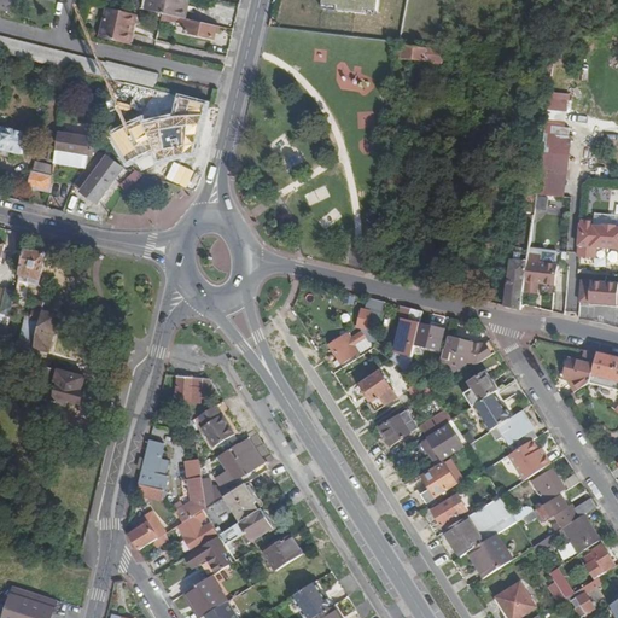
[(188,7),(190,0),(150,0),(147,12),(163,15),(182,19),(185,7),(188,7)]
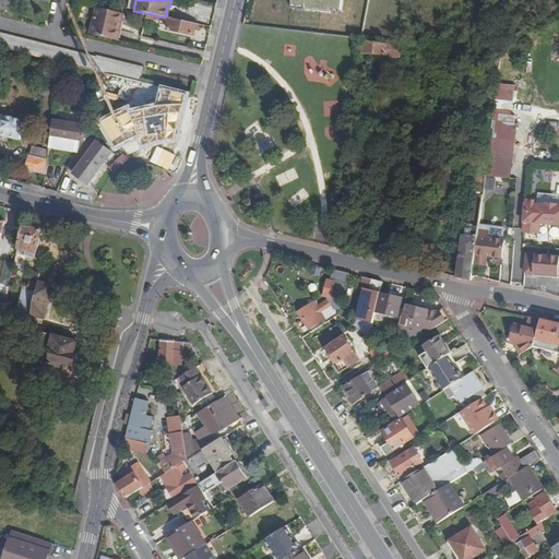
[(97,8),(91,35),(116,42),(119,31),(116,30),(120,13),(97,8)]
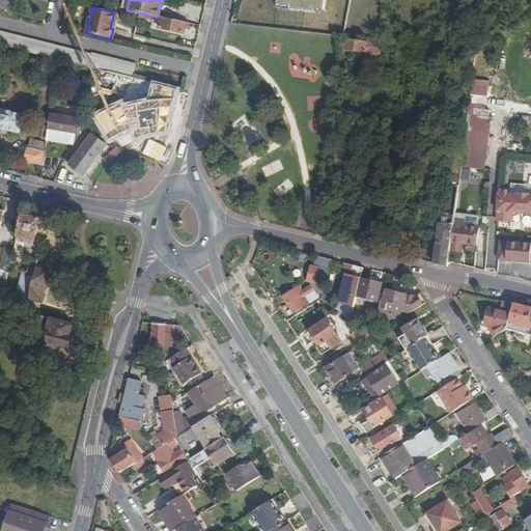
[(188,29),(190,24),(157,17),(156,21),(160,22),(158,29),(185,34),(186,29),(188,29)]
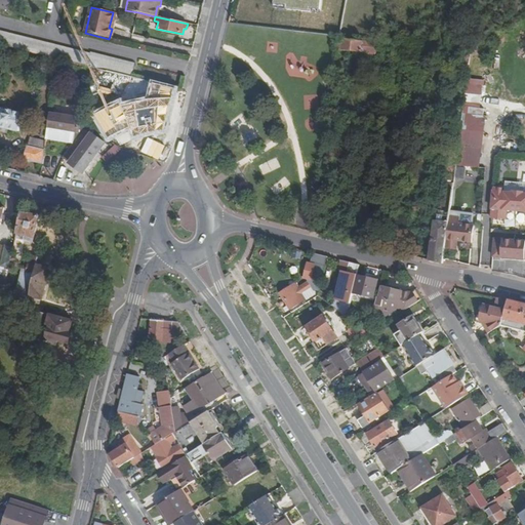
[(50,57),(59,59),(92,68),(96,69),(131,78),(134,65),(90,53),(90,55),(58,47),(0,32),(0,44),(8,46),(50,57)]
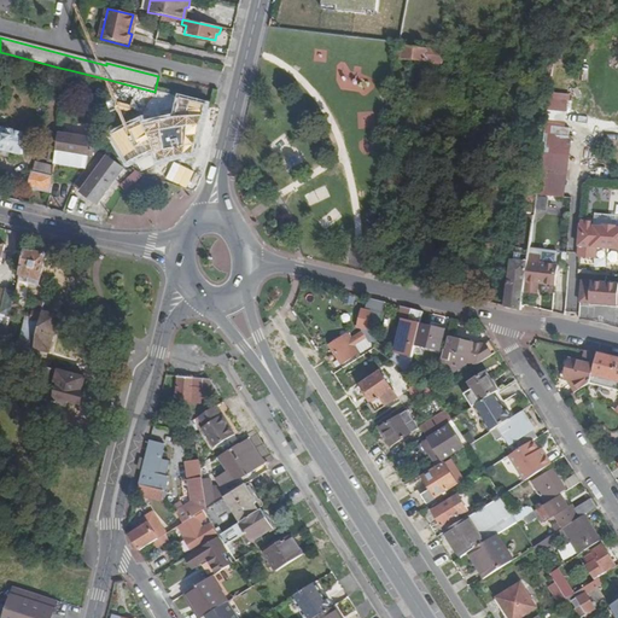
[(442,68),(444,51),(402,46),(401,59),(435,63),(435,66),(442,68)]
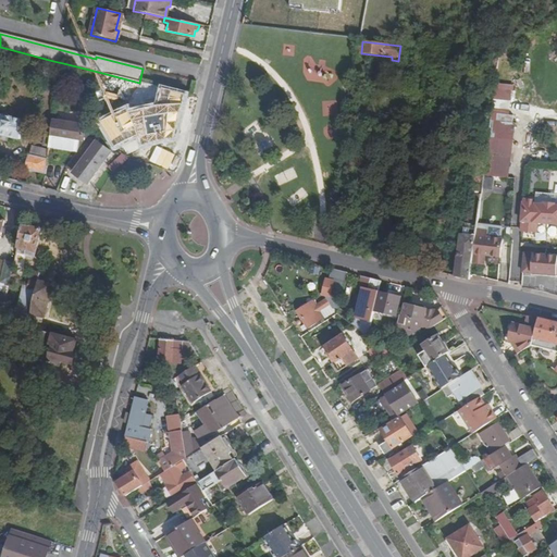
[(421,47),(403,45),(401,53),(420,56),(421,47)]
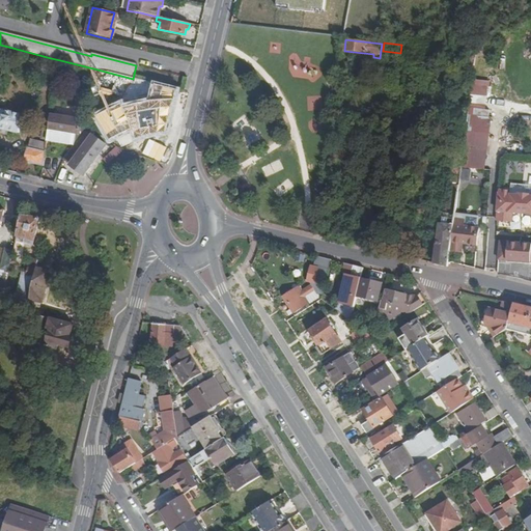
[(426,52),(415,50),(413,61),(425,62),(426,52)]
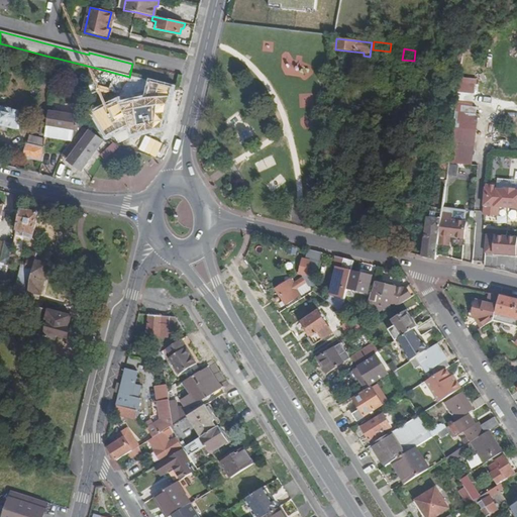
[(47,67),(57,69),(59,59),(49,57),(47,67)]
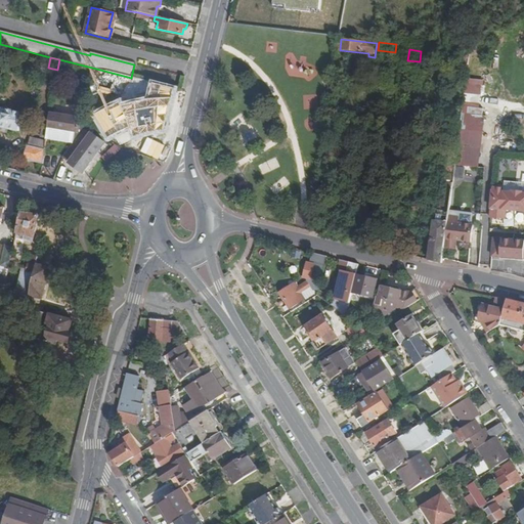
[(158,84),(131,78),(96,69),(90,93),(100,96),(99,100),(95,119),(138,129),(141,119),(148,121),(158,84)]
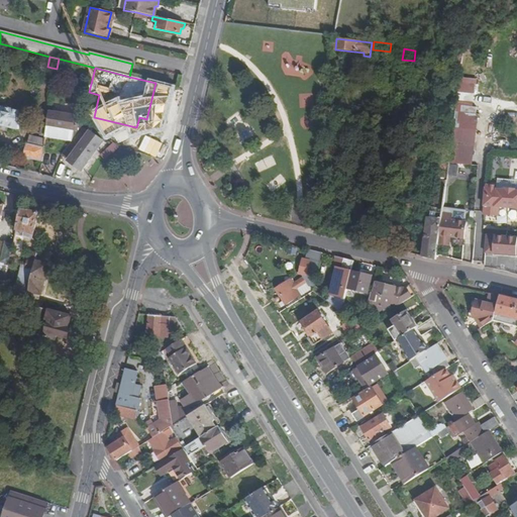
[(166,85),(156,83),(146,119),(156,122),(166,85)]
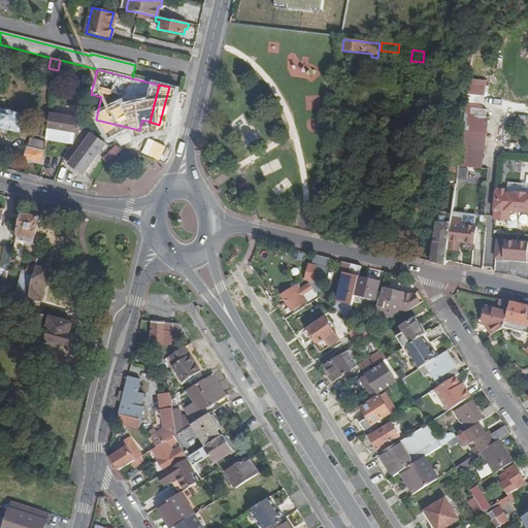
[(95,100),(90,122),(91,123),(95,124),(96,120),(100,101),(95,100)]
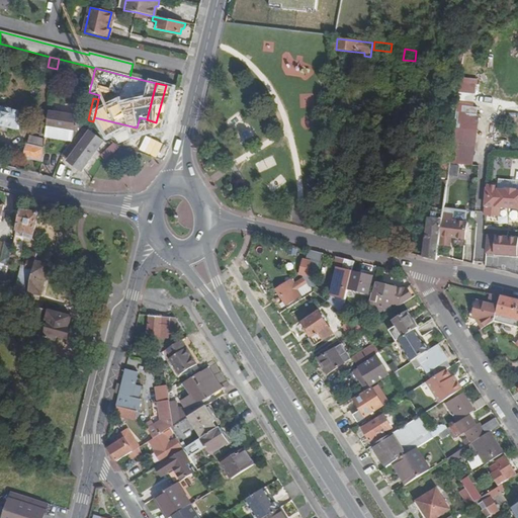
[(0,107),(0,124),(17,128),(21,112),(0,107)]
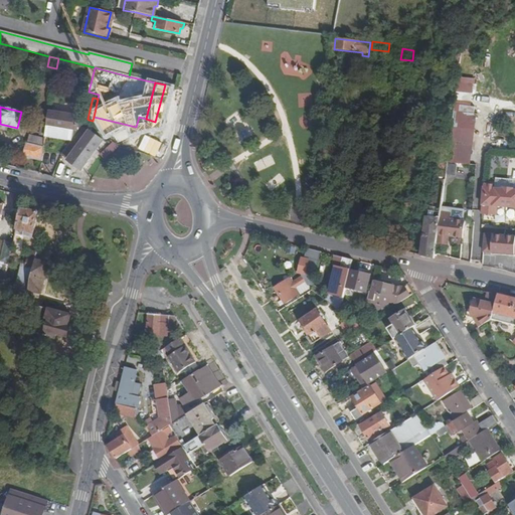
[(448,161),(471,164),(477,114),(455,111),(448,161)]
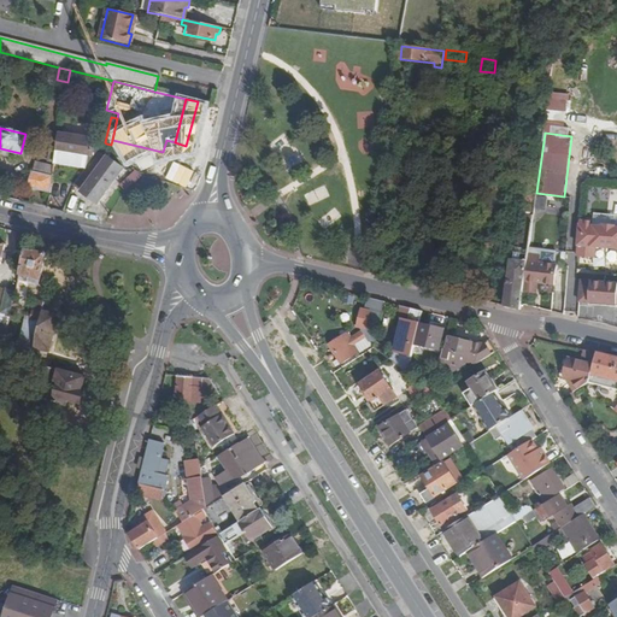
[(59,134),(56,163),(87,168),(88,156),(97,157),(99,153),(106,144),(105,142),(99,141),(95,140),(59,134)]
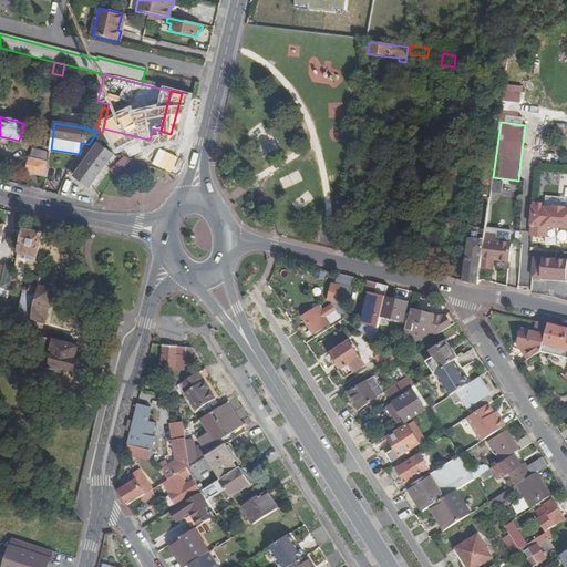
[(91,141),(100,146),(102,133),(98,132),(91,141)]
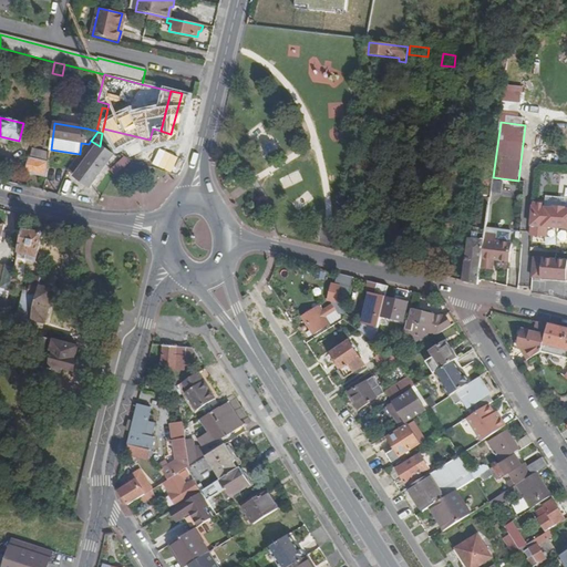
[(89,144),(69,169),(90,185),(112,156),(100,146),(91,141),(89,144)]
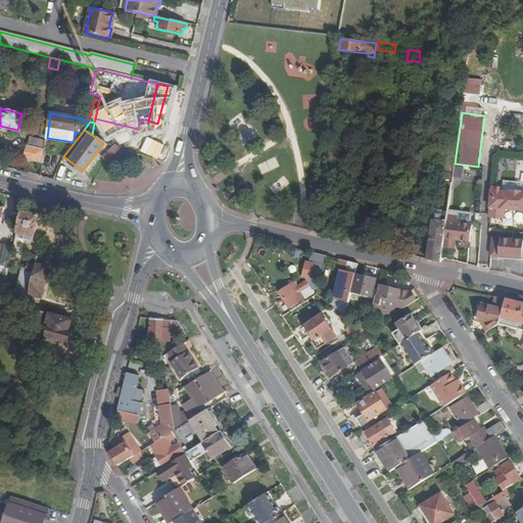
[(117,141),(101,155),(107,161),(124,147),(117,141)]
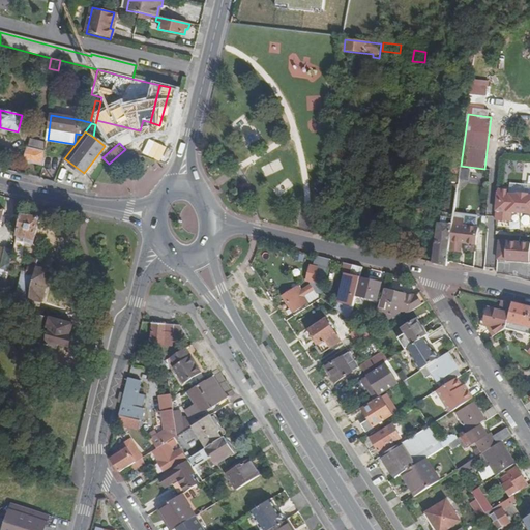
[(43,165),(46,152),(28,148),(25,160),(43,165)]
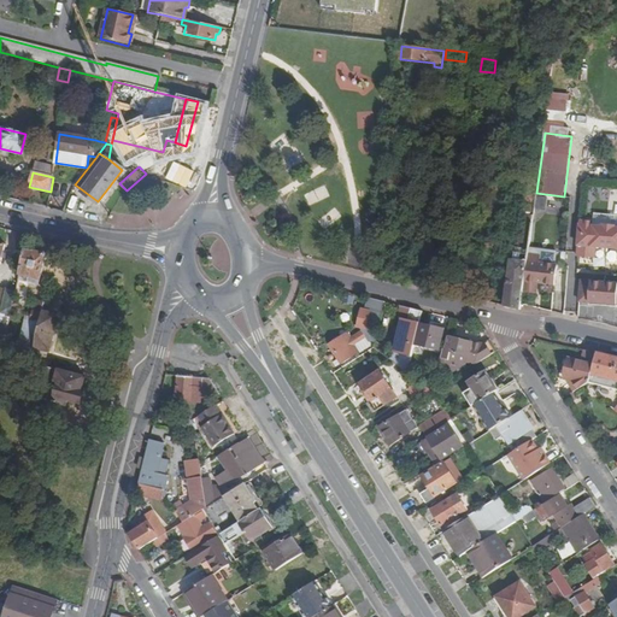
[(538,195),(536,207),(547,210),(548,197),(538,195)]
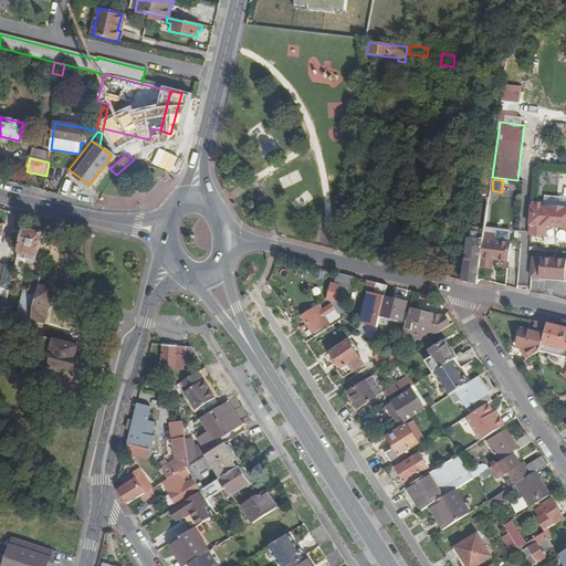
[(307,191),(300,197),(305,205),(314,198),(307,191)]
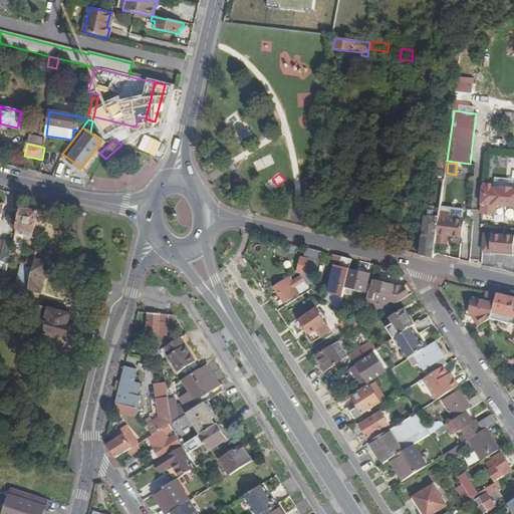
[(484,184),(481,213),(492,214),(493,205),(497,206),(513,207),(513,189),(494,188),(495,185),(484,184)]
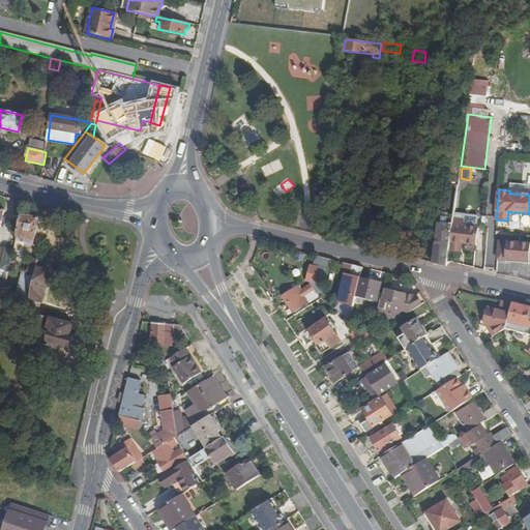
[(22,218),(20,227),(18,236),(34,240),(39,218),(23,214),(22,218)]
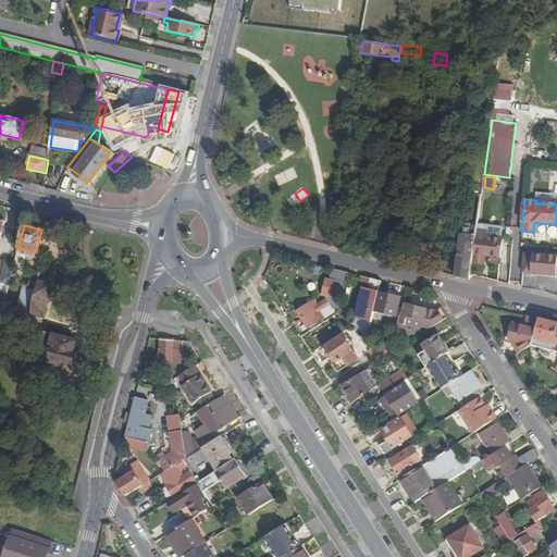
[(12,236),(21,238),(23,230),(15,227),(12,236)]
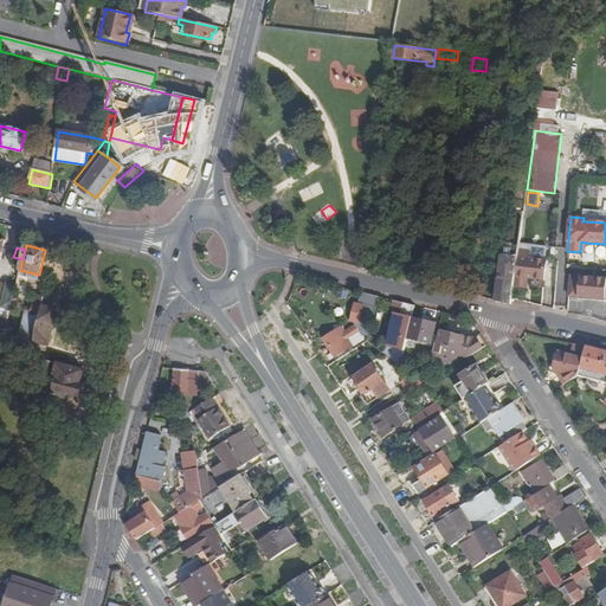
[(529,251),(517,250),(516,257),(513,287),(527,288),(528,277),(528,275),(532,275),(532,277),(543,279),(546,259),(529,257),(529,251)]
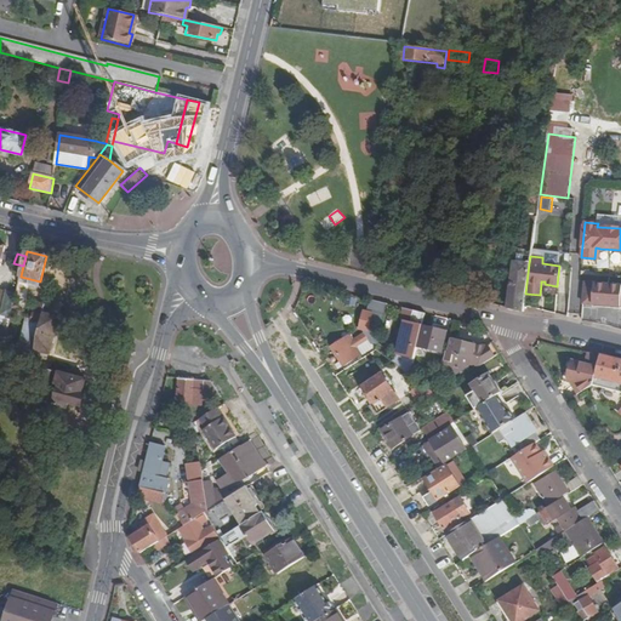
[(525,294),(529,263),(514,262),(508,308),(523,312),(525,294)]
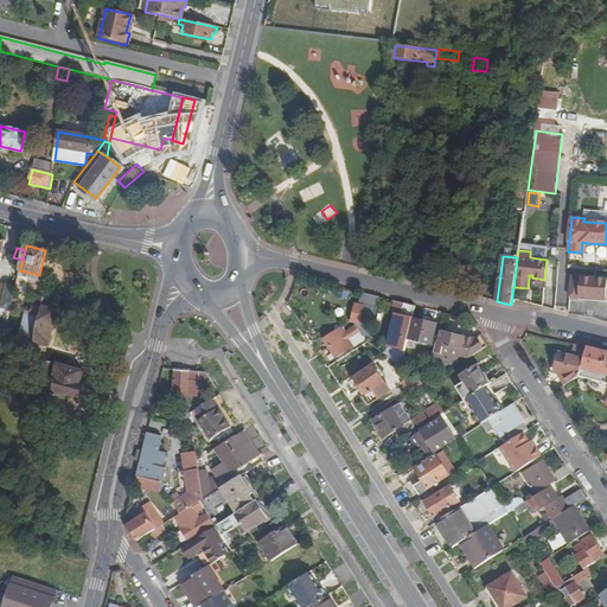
[(606,278),(572,275),(570,296),(580,298),(580,300),(587,300),(587,298),(600,299),(600,301),(606,301),(606,278)]
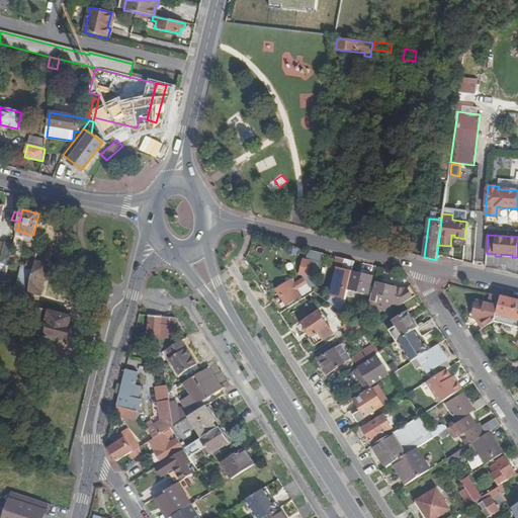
[(0,307),(14,245),(5,243),(0,266),(0,307)]
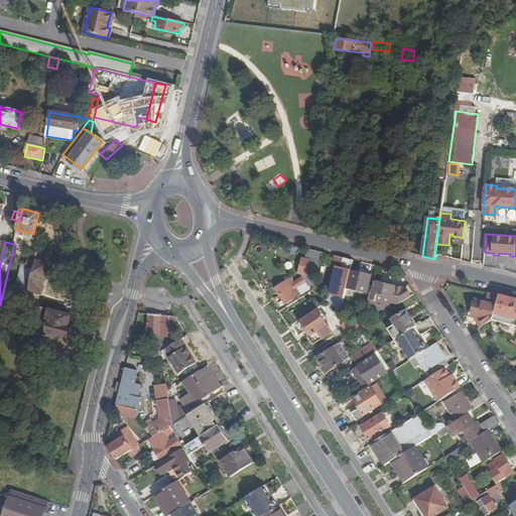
[(18,284),(30,287),(36,261),(40,244),(33,242),(27,266),(22,265),(18,284)]
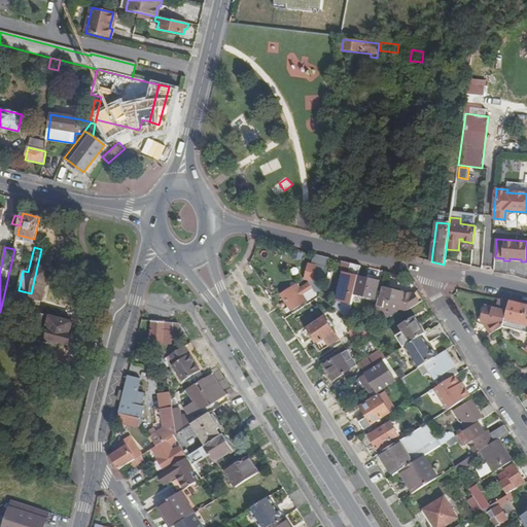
[(320,299),(321,292),(328,258),(315,255),(312,267),(308,267),(305,280),(282,295),(290,308),(292,312),(300,307),(300,306),(305,302),(307,301),(304,296),(312,291),(316,297),(319,299),(320,299)]
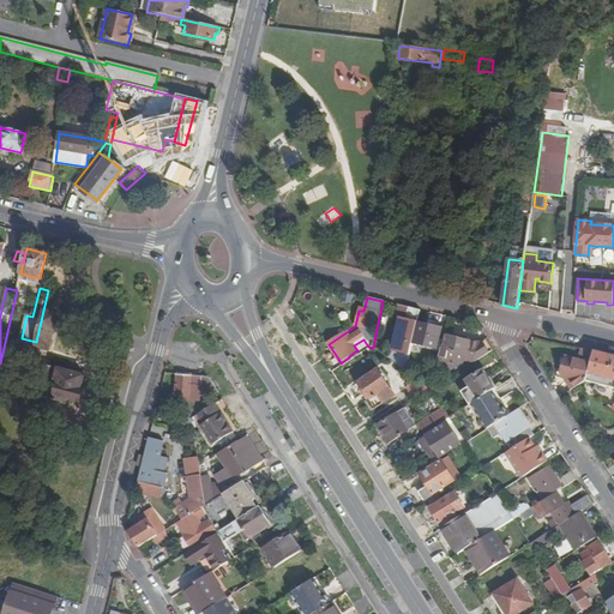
[(409,361),(413,344),(417,323),(420,311),(401,306),(397,319),(399,319),(392,353),(387,357),(407,372),(409,361)]
